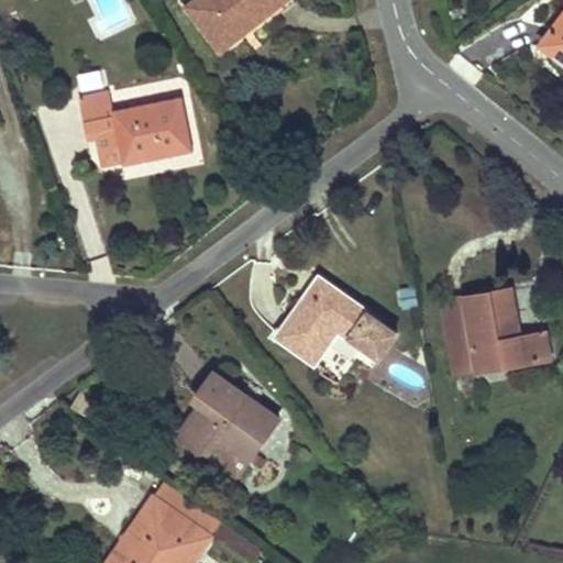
[(287,0),(198,0),(190,6),(223,50),(282,4),(287,0)]
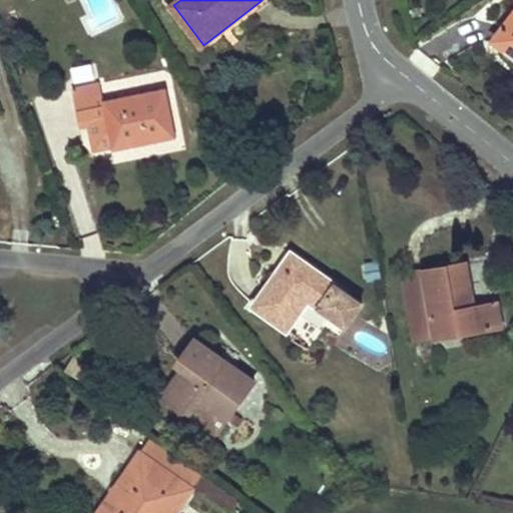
[(512,17),(495,41),(512,55),(512,17)]
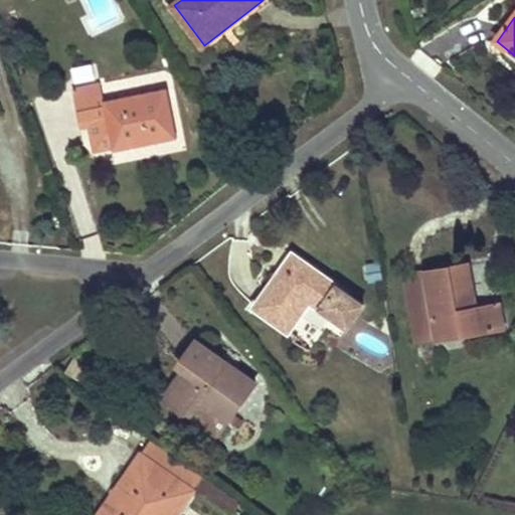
[(92,64),(70,68),(73,84),(95,80),(92,64)]
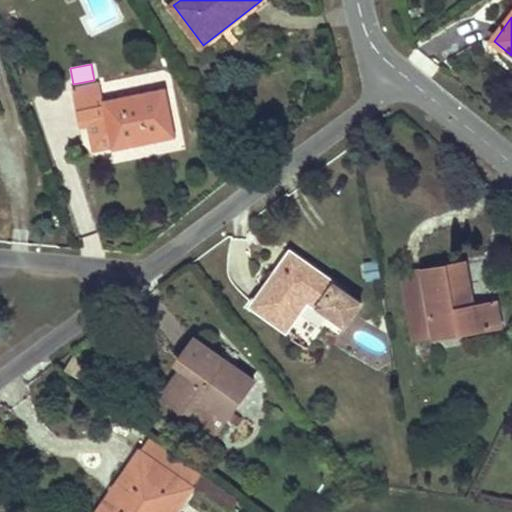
[(178,138),(168,88),(104,99),(101,84),(75,91),(82,126),(91,125),(94,145),(102,143),(103,148),(113,146),(114,151),(150,143),(178,138)]
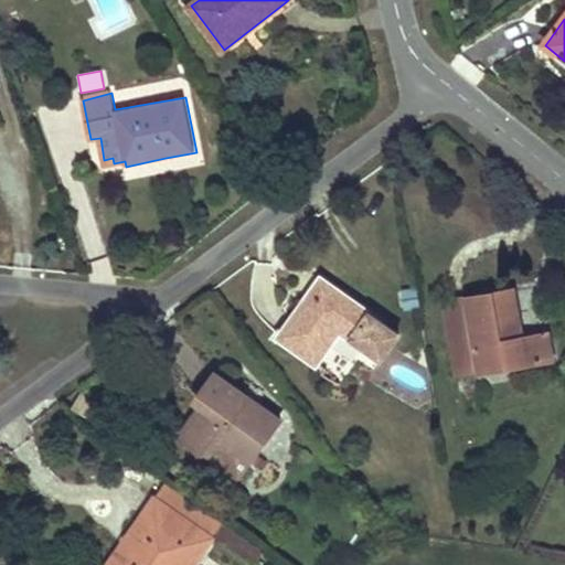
[(313,306),(329,285),(323,280),(307,302),(313,306)]
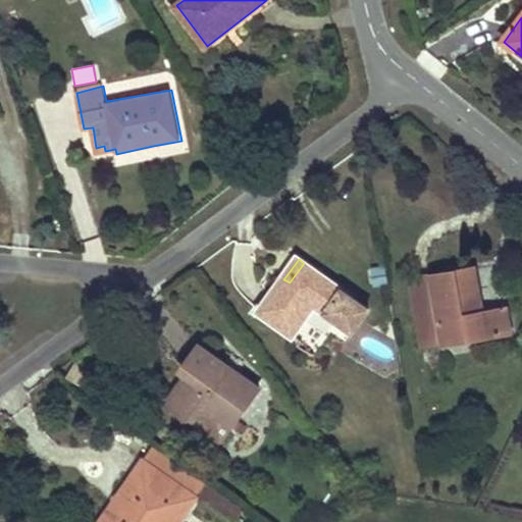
[(370,311),(304,263),(290,282),(283,279),(261,311),(295,334),(316,306),(354,333),(370,311)]
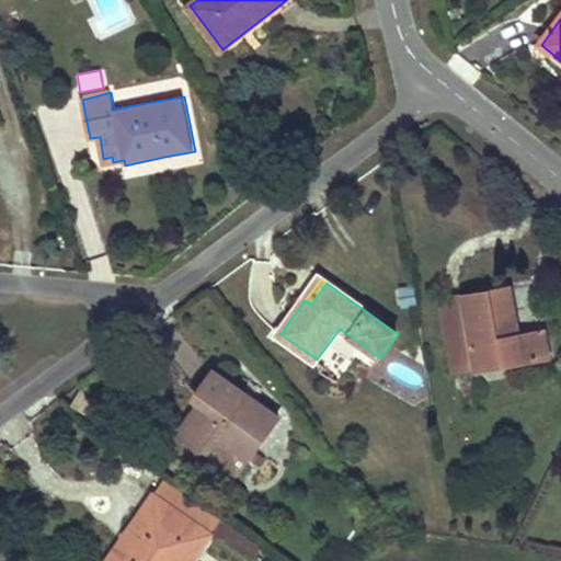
[(522,335),(513,287),(488,292),(443,300),(456,373),(552,357),(547,331),(522,335)]
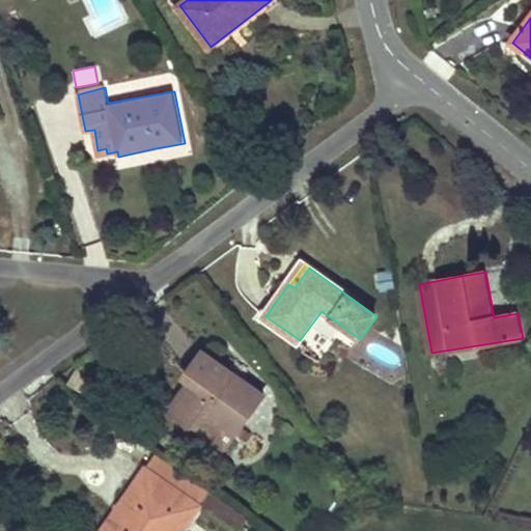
[(396,289),(393,274),(381,276),(383,291),(396,289)]
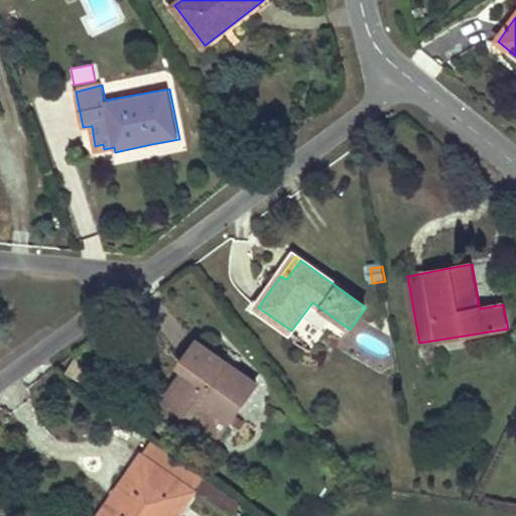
[(257,383),(198,341),(177,369),(181,373),(174,385),(166,398),(188,415),(199,400),(230,423),(257,383)]
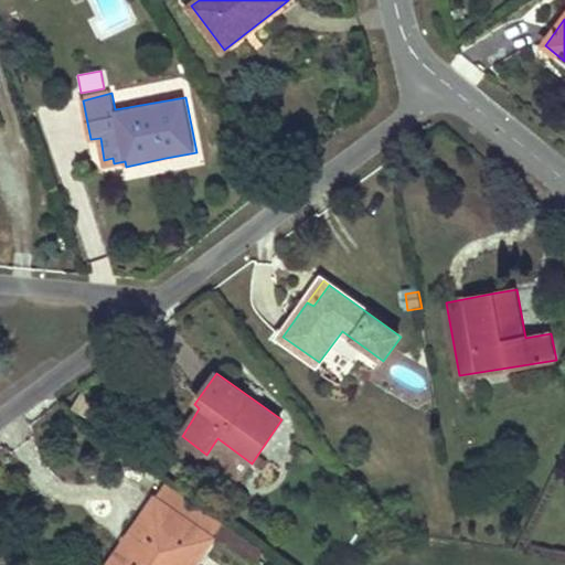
[(195,564),(214,539),(211,535),(221,522),(164,484),(156,497),(126,542),(109,564),(195,564)]
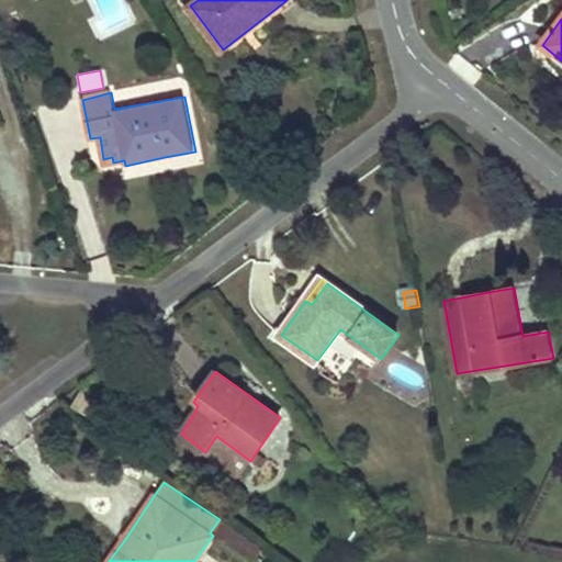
[(250,561),(253,561),(267,546),(231,517),(216,535),(250,561)]
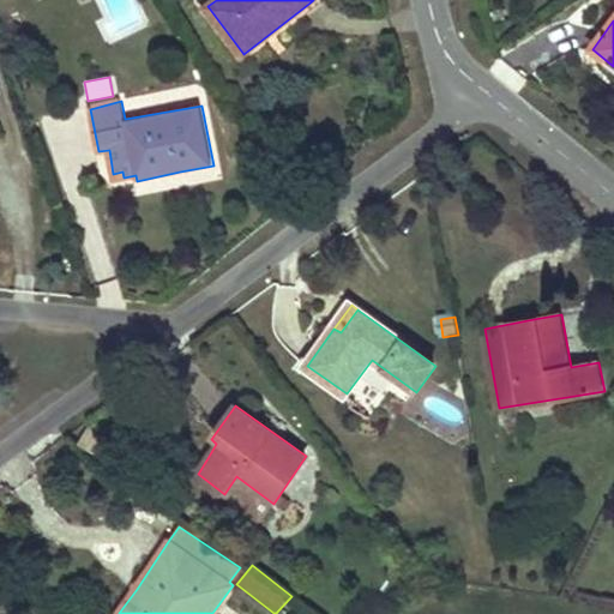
All buildings are outlined.
